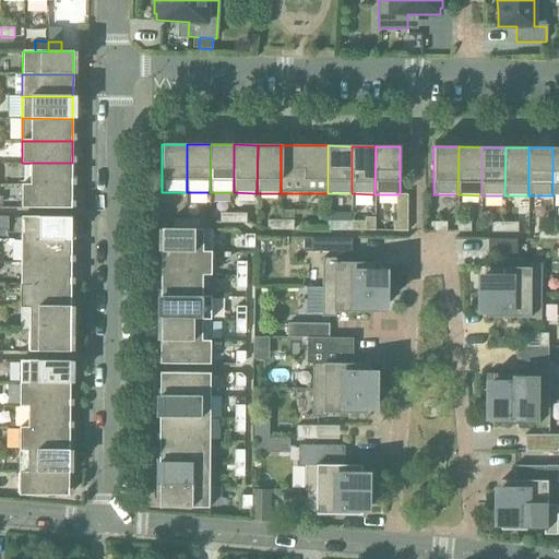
[(72,186),(72,163),(22,163),(21,185),(72,186)]
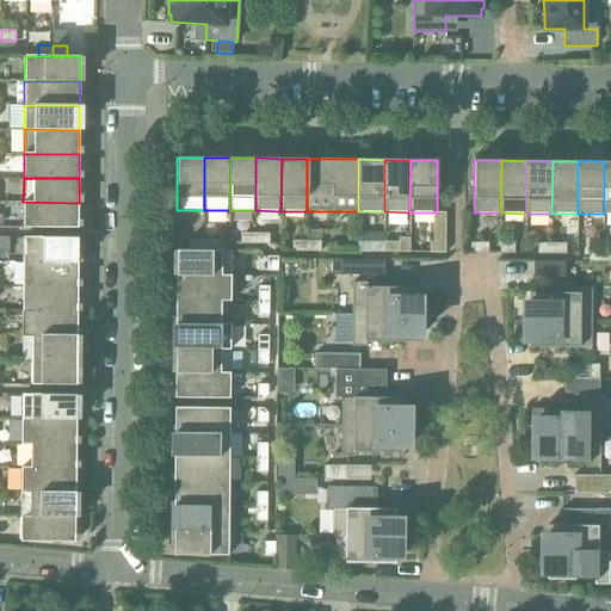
[(79,203),(23,202),(23,227),(78,228),(79,203)]
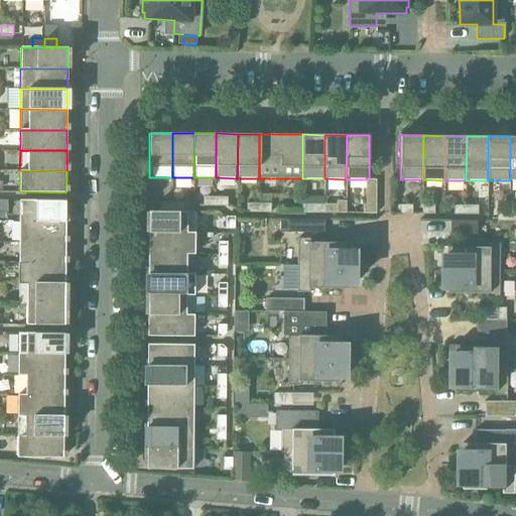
[(203,206),(215,206),(216,197),(204,197),(203,206)]
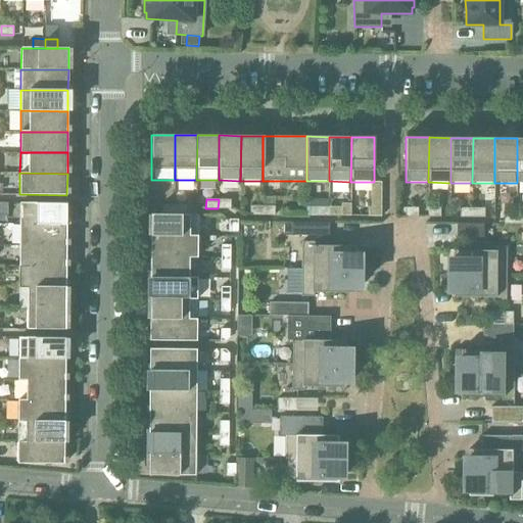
[(230,199),(219,199),(218,208),(230,208),(230,199)]
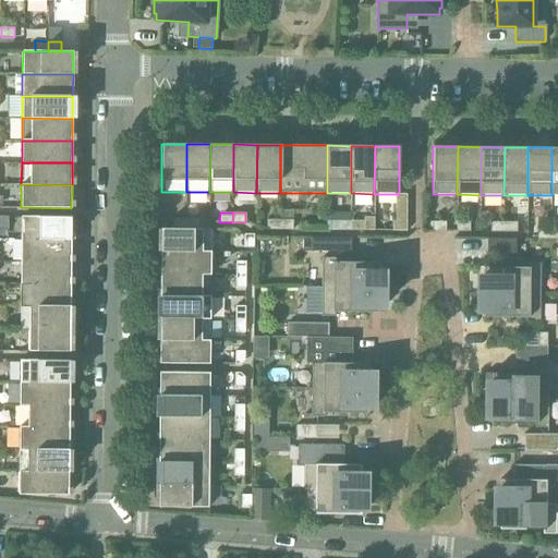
[(21,217),(21,240),(71,240),(71,217),(21,217)]
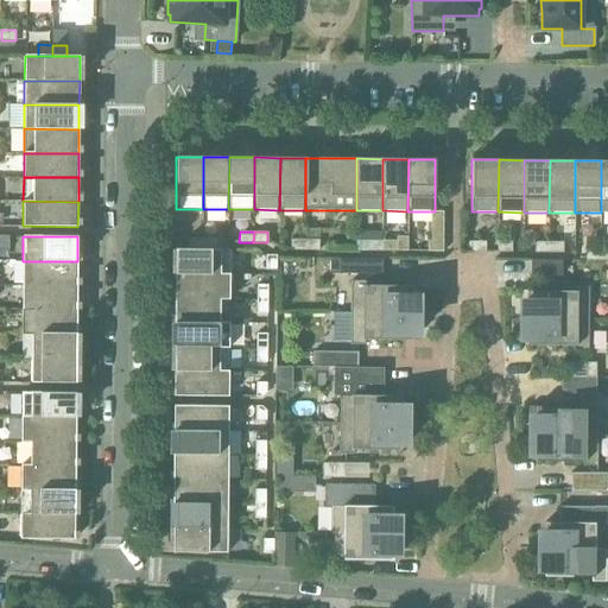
[(397,241),(396,252),(407,252),(407,236),(397,236),(397,241)]
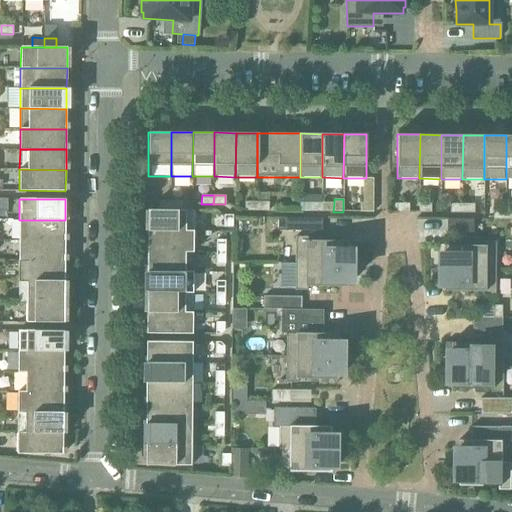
[(158,200),(158,210),(170,210),(170,200),(158,200)]
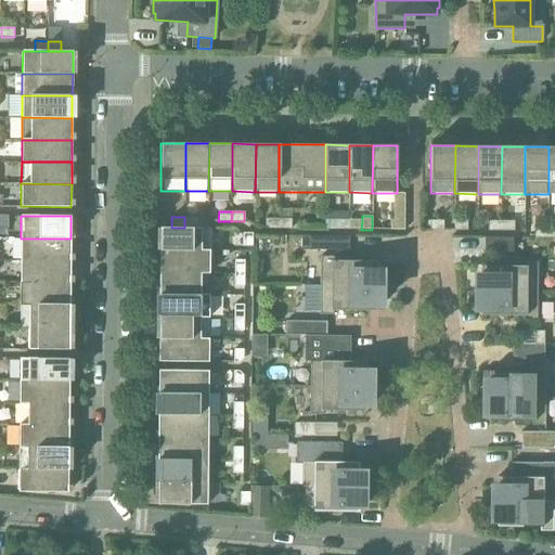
[(184,217),(184,228),(197,228),(197,218),(184,217)]
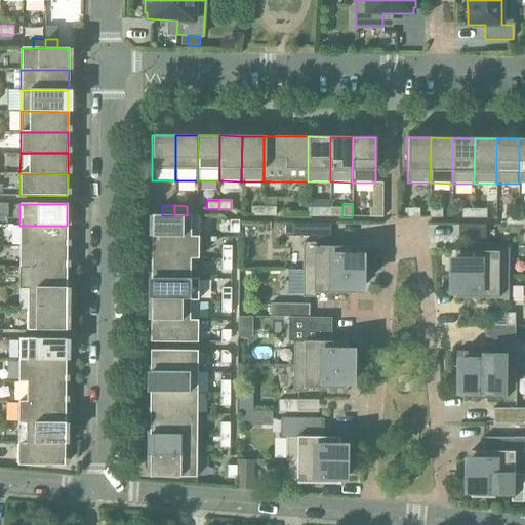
[(251,216),(264,216),(264,207),(251,207),(251,216)]
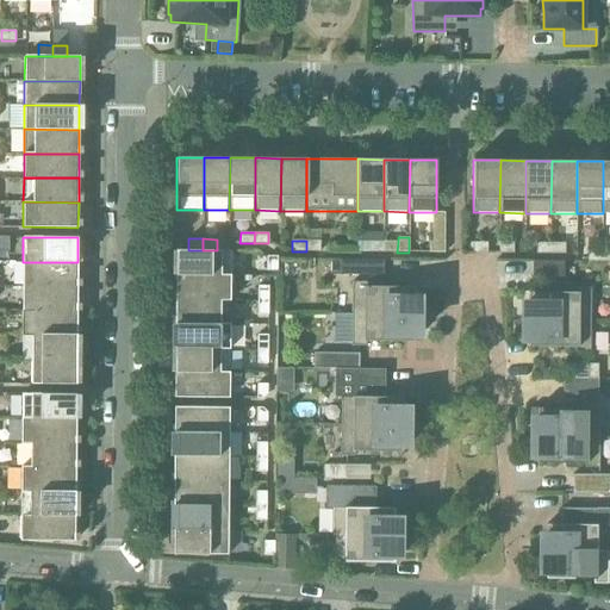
[(321,241),(306,241),(306,251),(321,251),(321,241)]
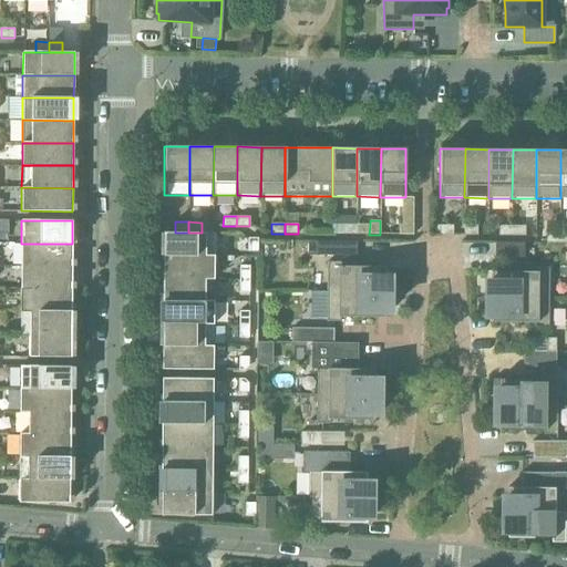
[(342,234),(356,235),(357,224),(342,224),(342,234)]
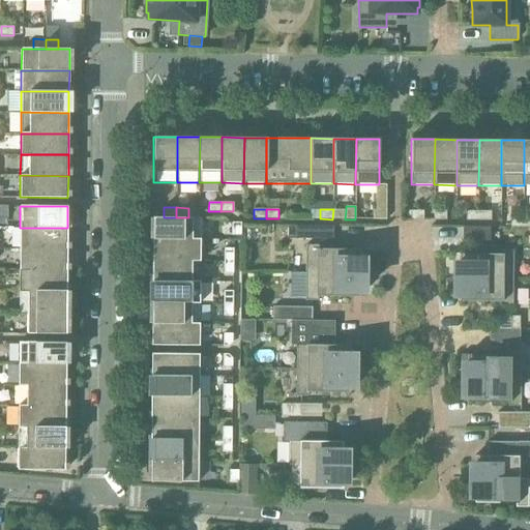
[(346,210),(333,209),(332,219),(345,219),(346,210)]
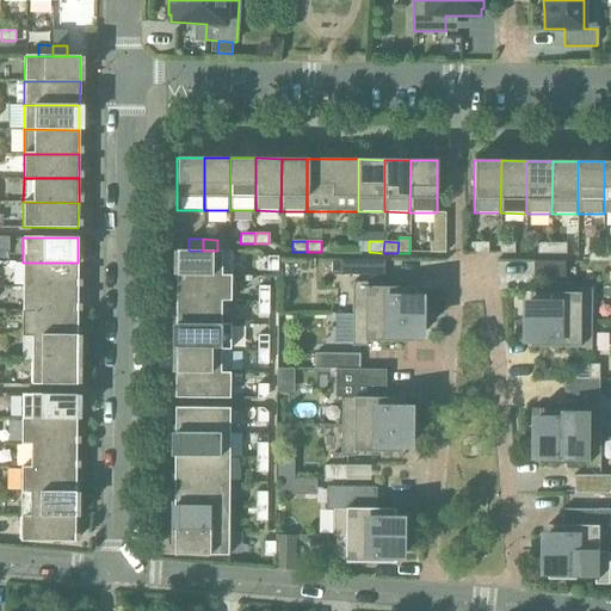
[(431,242),(431,253),(444,253),(445,253),(445,242),(431,242)]
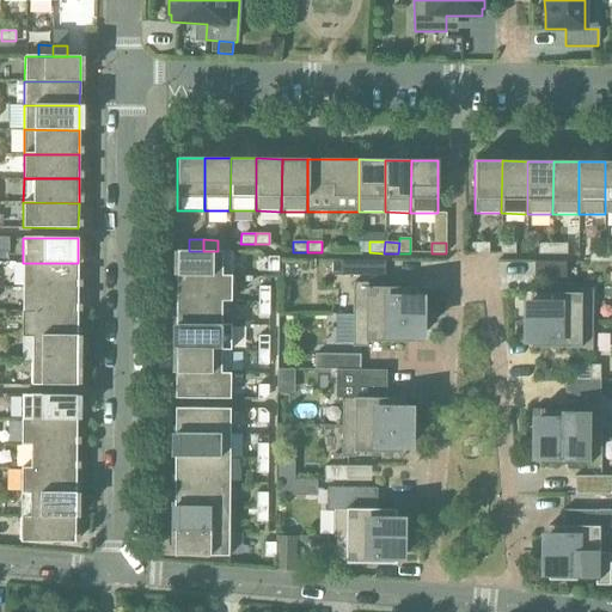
[(489,254),(489,243),(475,243),(475,254),(489,254)]
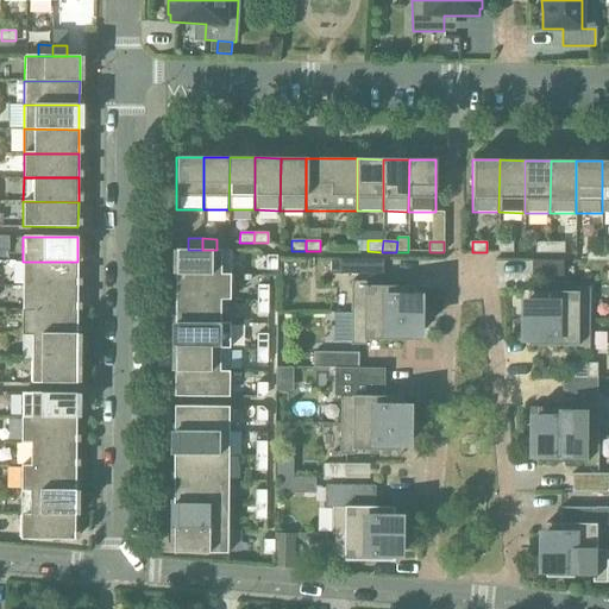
[(513,253),(513,242),(498,242),(498,252),(513,253)]
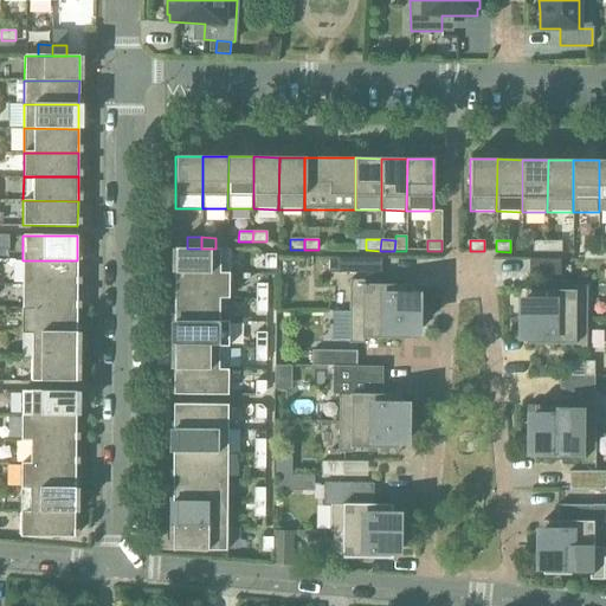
[(533,252),(547,252),(547,242),(533,242),(533,252)]
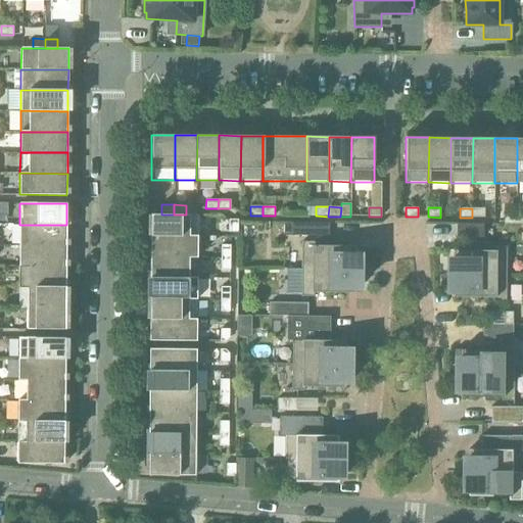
[(484,208),(472,208),(472,218),(484,218),(484,208)]
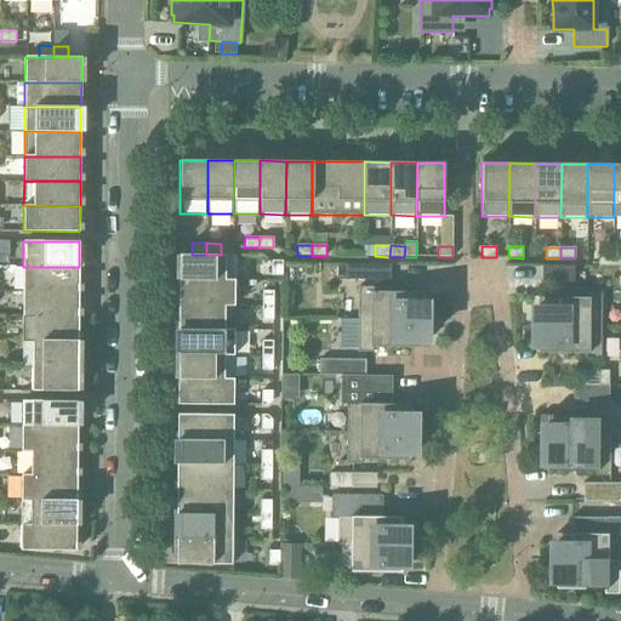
[(178,255),(178,280),(224,280),(224,255),(221,255),(206,255),(192,255),(178,255)]
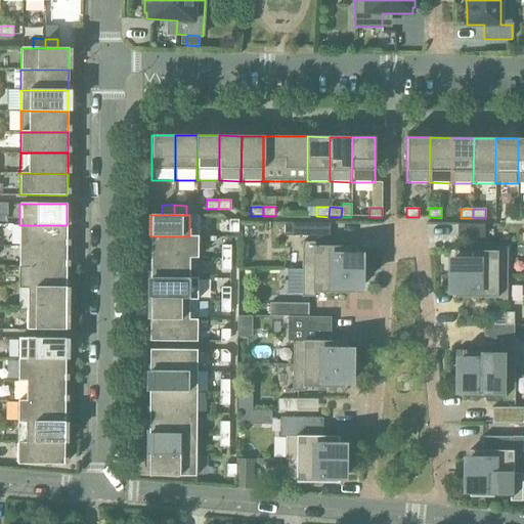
[(505,224),(517,224),(517,215),(505,215),(505,224)]
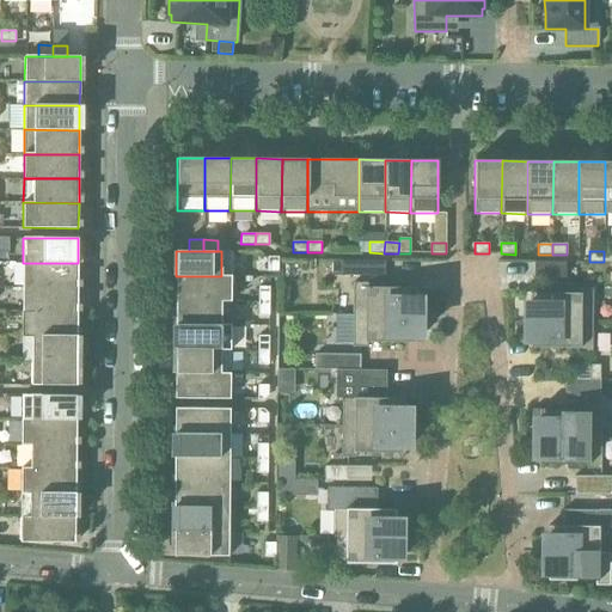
[(293,268),(323,268),(323,256),(293,255),(293,268)]
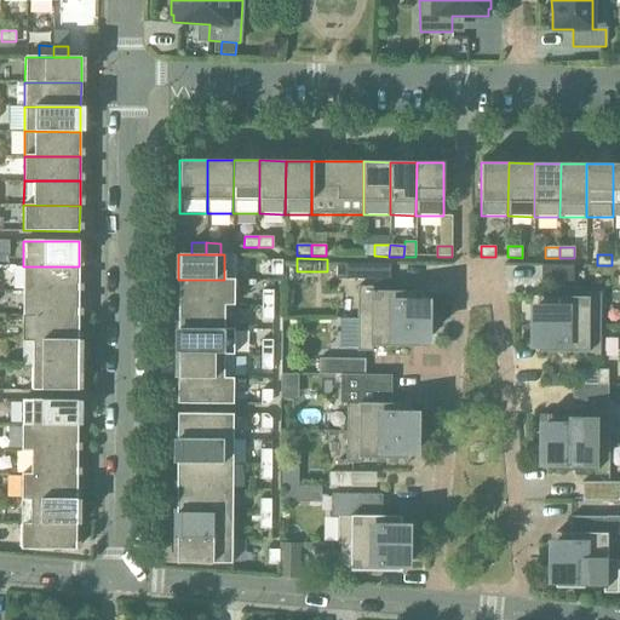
[(282,275),(282,260),(271,260),(271,275),(282,275)]
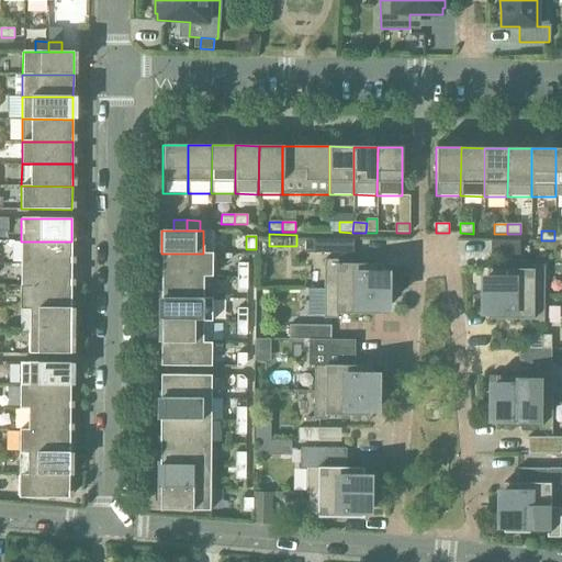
[(353,254),(353,239),(305,238),(305,253),(353,254)]
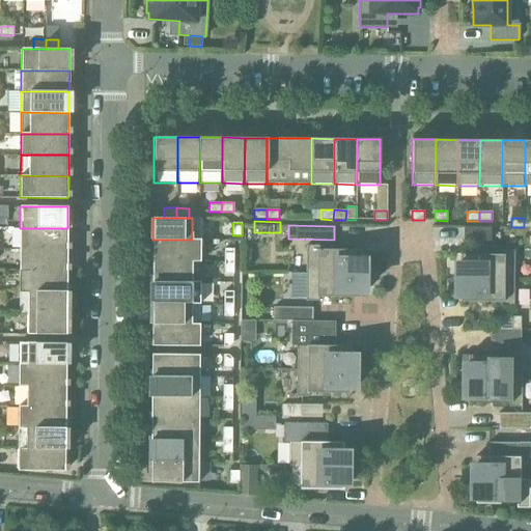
[(491,227),(464,227),(464,241),(491,242),(491,227)]
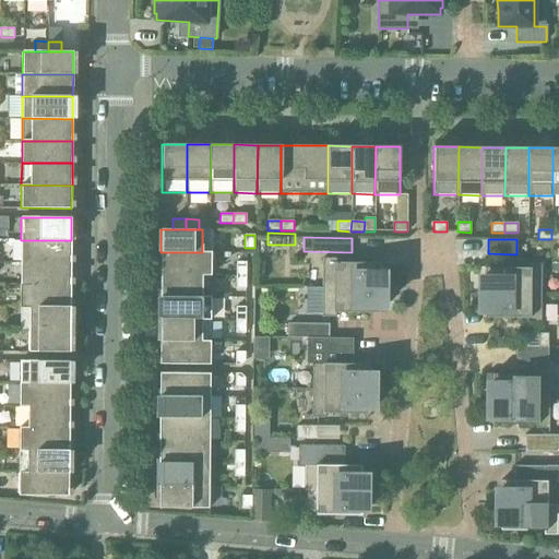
[(71,262),(71,240),(21,240),(21,262),(71,262)]
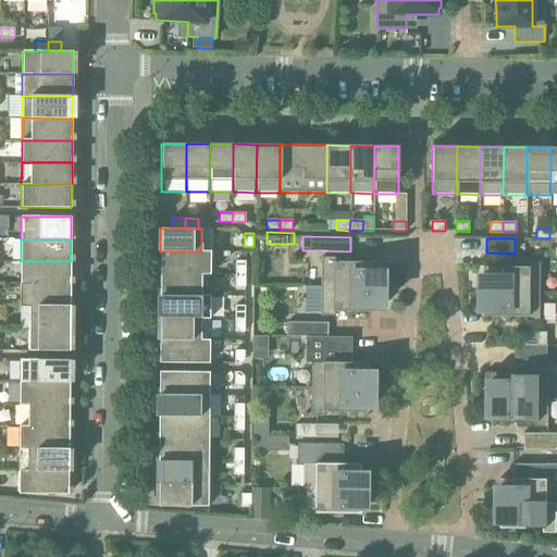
[(160,251),(160,273),(201,274),(210,274),(210,251),(201,251),(160,251)]
